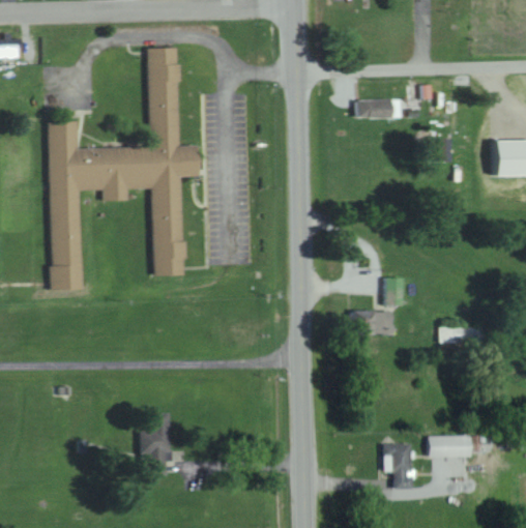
[(0,58),(19,58),(18,38),(7,39),(0,39),(0,58)]
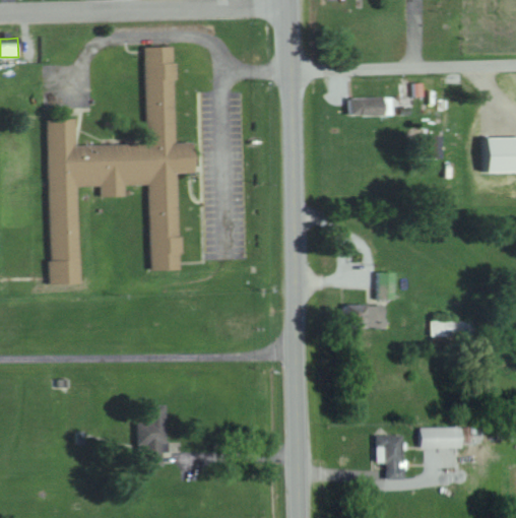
[(146,144),(76,146),(75,120),(47,120),(50,285),(79,284),(77,188),(100,187),(100,198),(125,197),(125,186),(148,185),(149,271),(180,271),(178,174),(194,174),(194,143),(176,143),(174,48),(144,48),(146,144)]
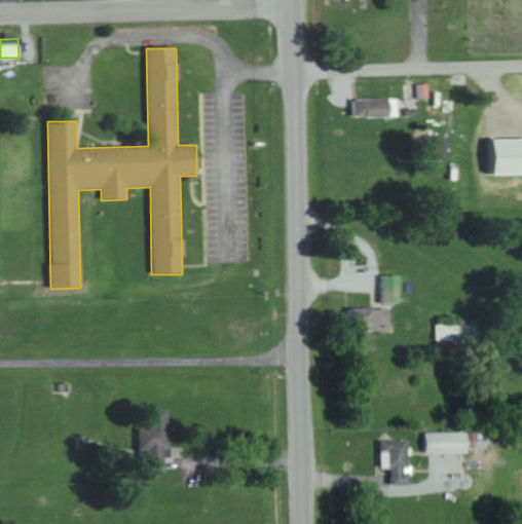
[(396,99),(351,100),(352,118),(396,117),(396,99)]
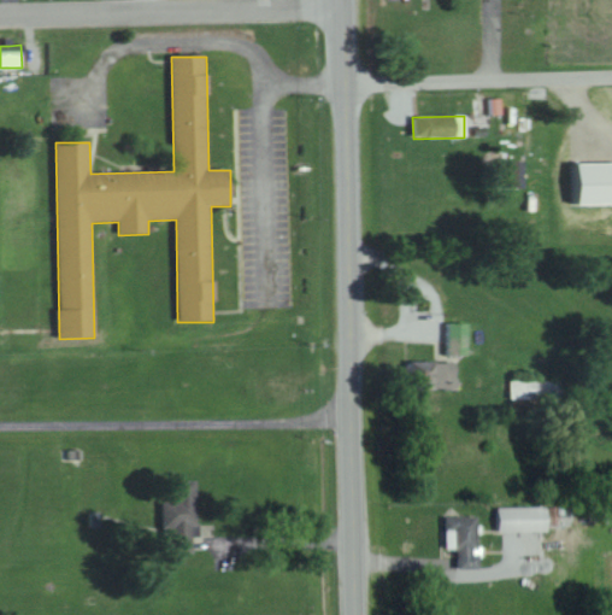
[(468,324),(447,324),(446,356),(466,357),(468,324)]
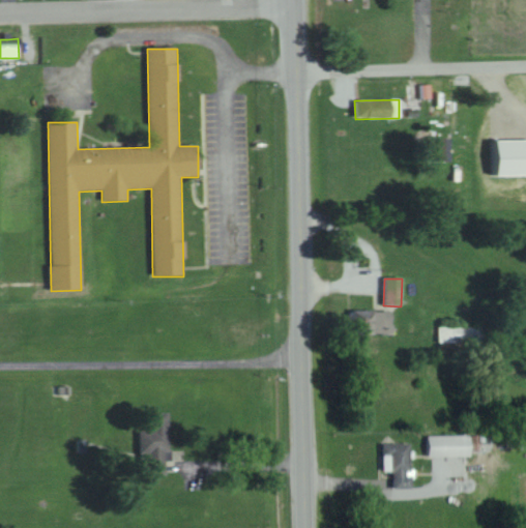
[(350,333),(391,334),(392,313),(350,312),(350,333)]
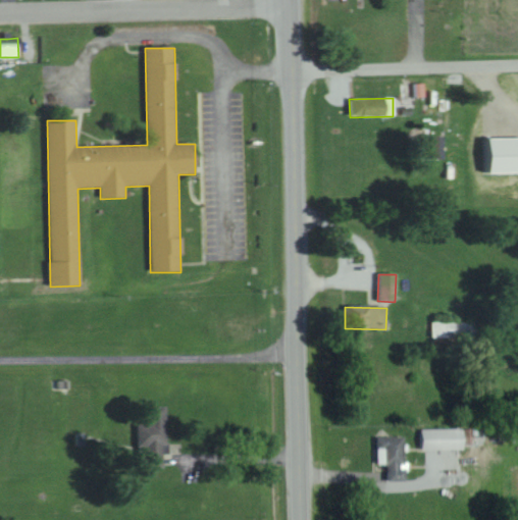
[(166,408),(147,408),(147,423),(138,424),(139,460),(152,460),(152,468),(163,467),(162,455),(167,455),(166,408)]
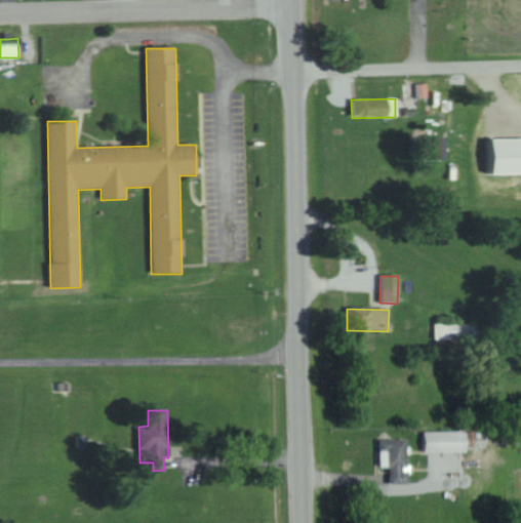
[(425,433),(425,454),(467,453),(467,432),(425,433)]
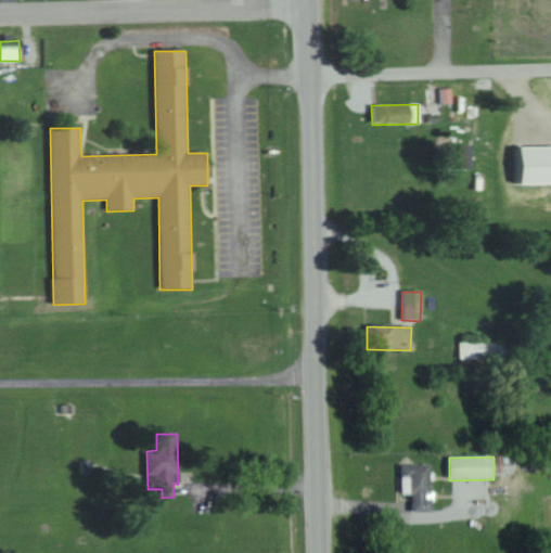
[(432,512),(432,465),(401,465),(401,494),(411,494),(412,513),(432,512)]
